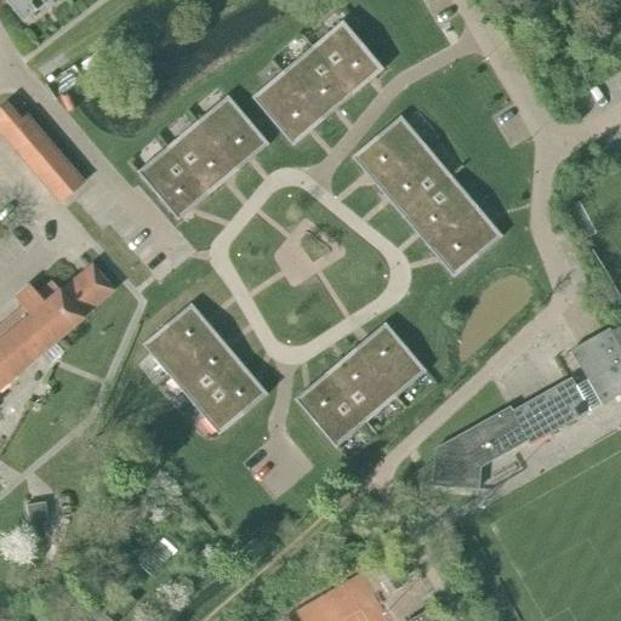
[(3,0),(22,23),(35,12),(29,4),(33,0),(3,0)]
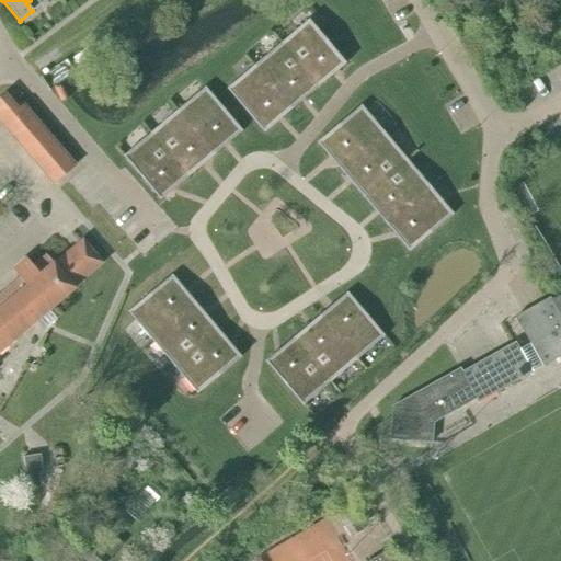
[(281,43),(318,87),(345,64),(308,20),(281,43)]
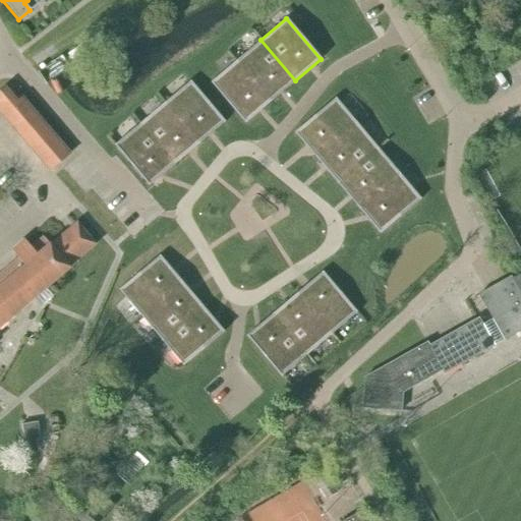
[(295,80),(261,40),(235,61),(270,103),(295,80)]
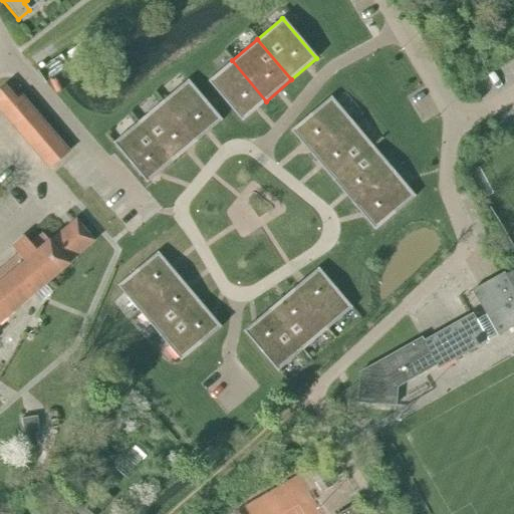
[(232,60),(207,81),(241,122),(266,101),(232,60)]
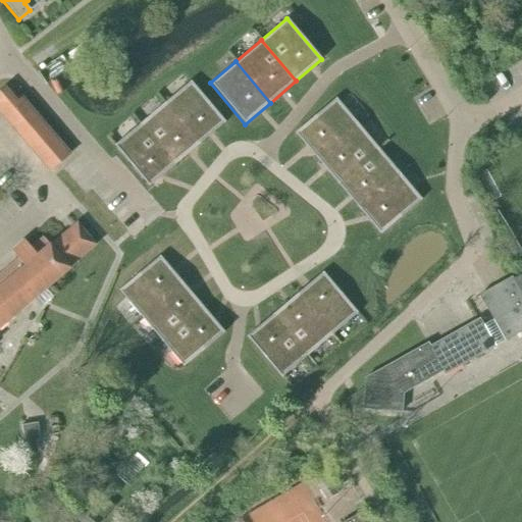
[(165,102),(200,144),(225,122),(190,81),(165,102)]
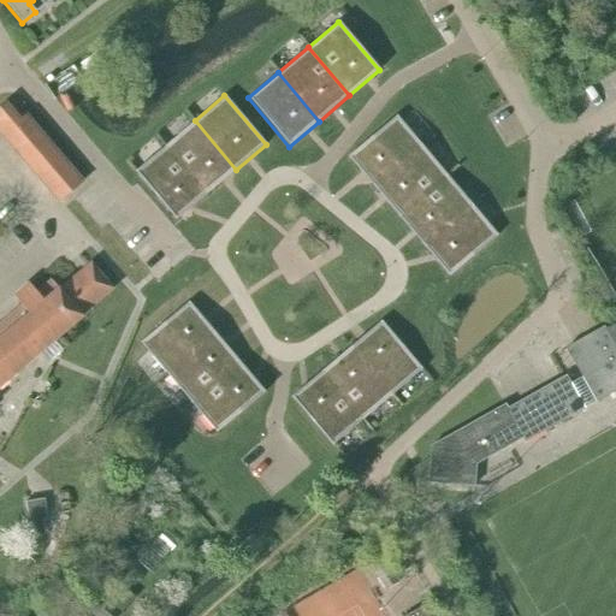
[(0,131),(3,136),(19,122),(5,105),(0,108),(0,131)]
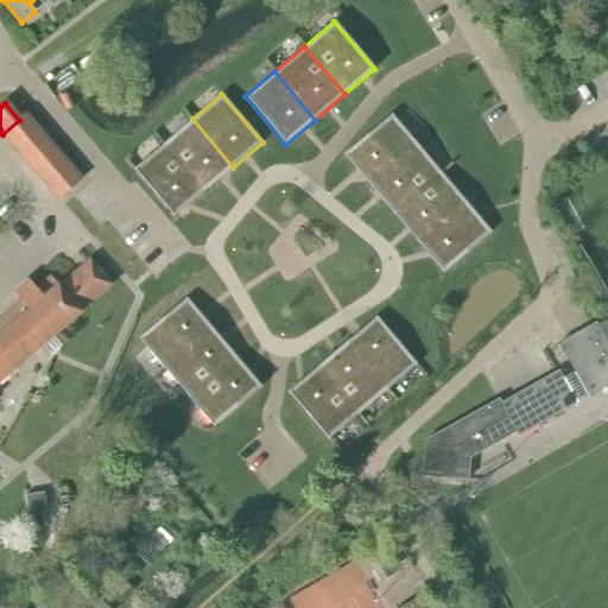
[(368,184),(416,144),(391,114),(343,154),(368,184)]
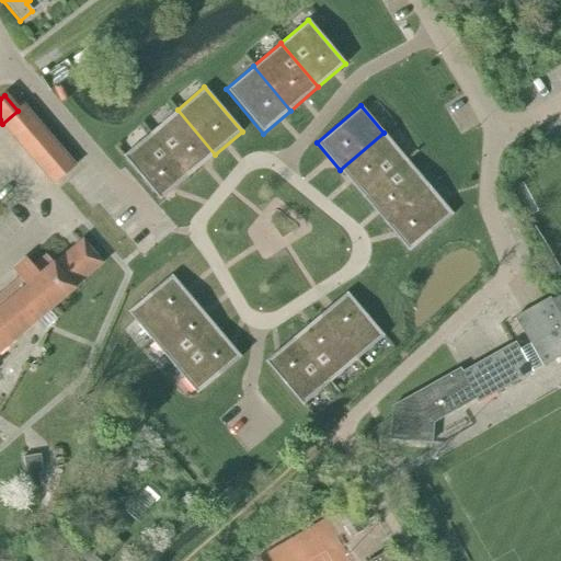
[(29,153),(48,137),(23,106),(18,111),(2,124),(29,153)]
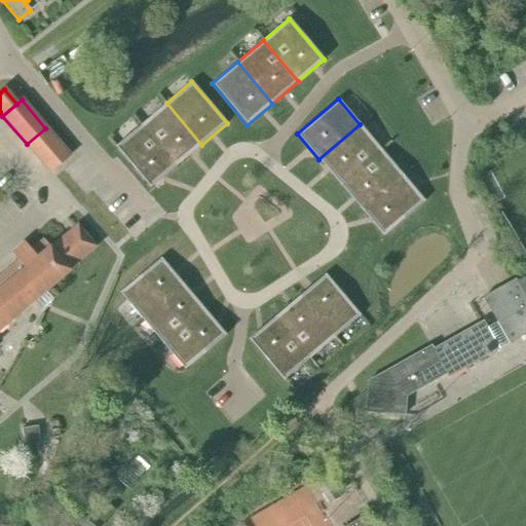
[(141,125),(176,166),(201,145),(166,103),(141,125)]
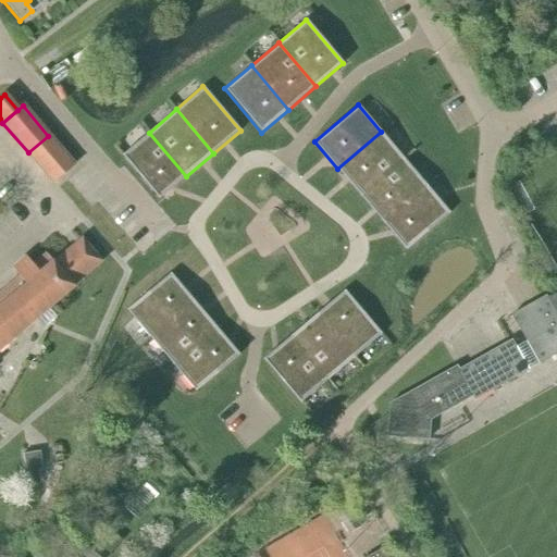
[(381,132),(337,169),(360,196),(404,159),(381,132)]
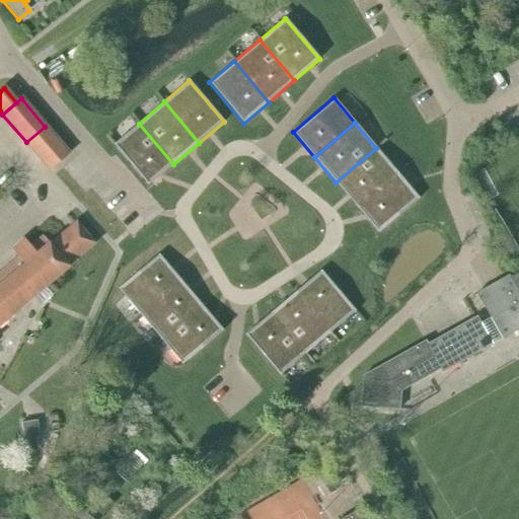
[(173,164),(139,124),(113,145),(148,186),(173,164)]
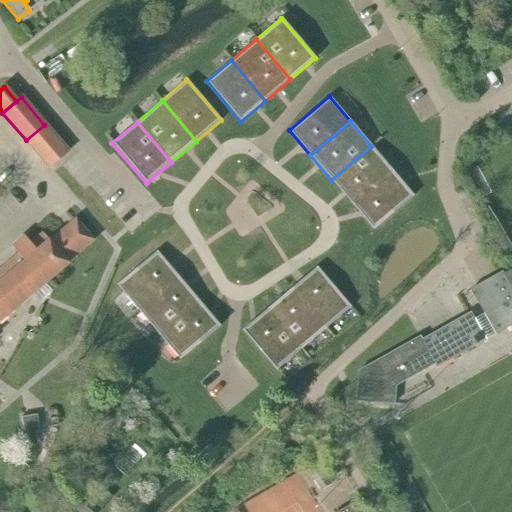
[(44,125),(26,140),(49,167),(67,152),(44,125)]
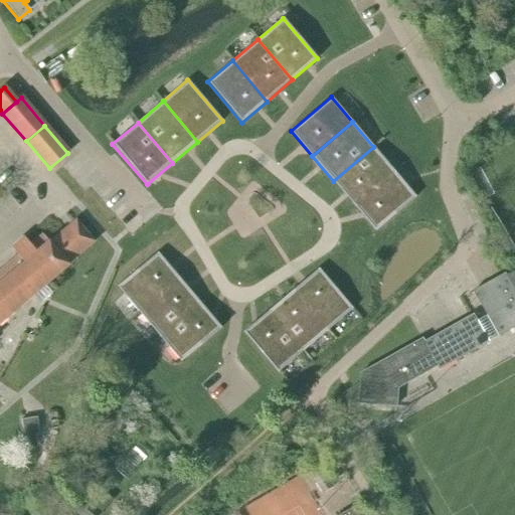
[(373,147),(333,181),(354,206),(394,172),(373,147)]
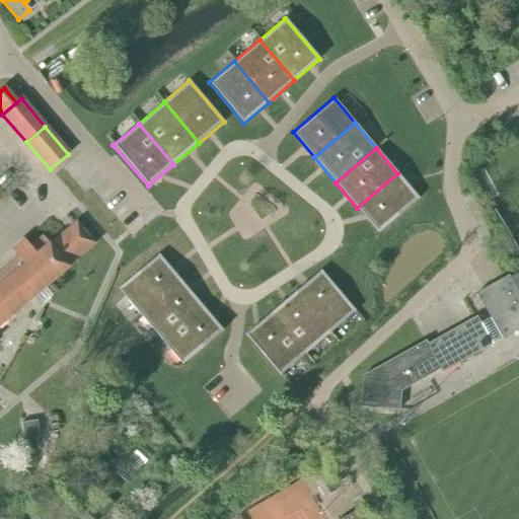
[(397,173),(357,208),(378,233),(419,199),(397,173)]
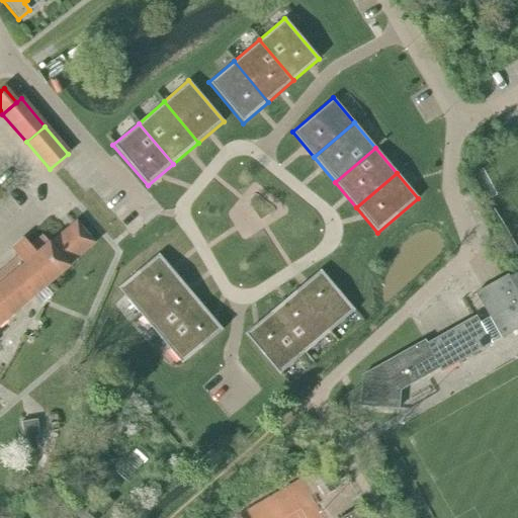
[(18,256),(0,271),(0,324),(68,266),(67,265),(92,243),(76,223),(51,245),(42,235),(29,246),(23,239),(11,249),(18,256)]
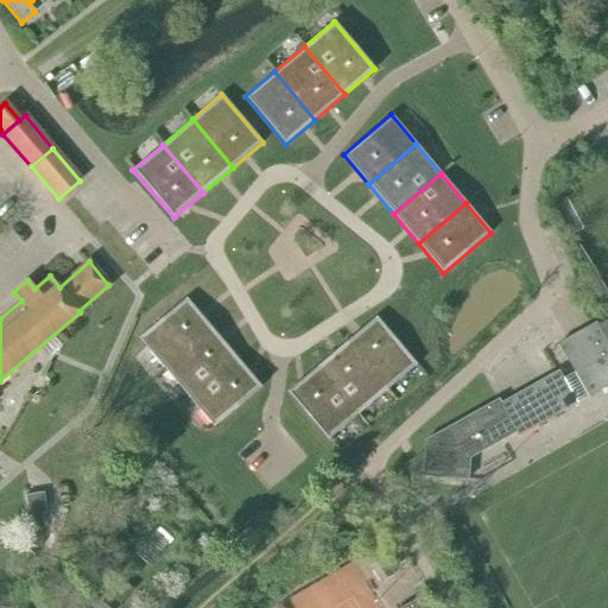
[(138,339),(163,368),(211,328),(187,298),(138,339)]
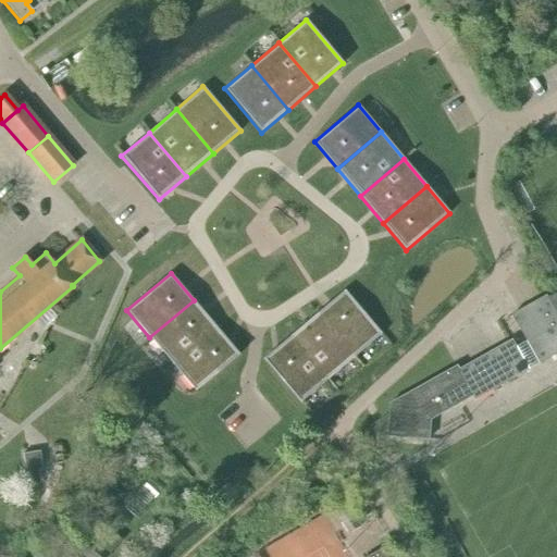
[(556,287),(510,314),(539,364),(556,354),(556,287)]
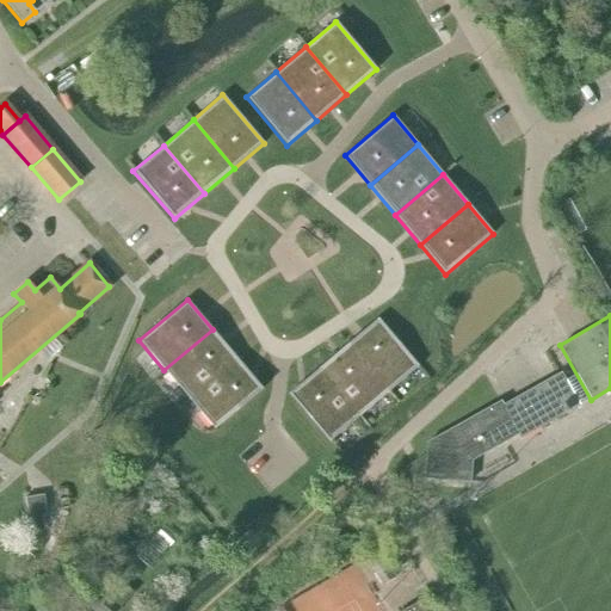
[(347,344),(388,392),(418,366),(377,319),(347,344)]
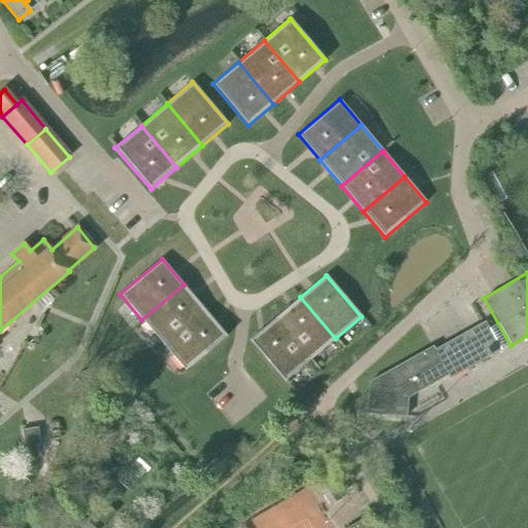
[(141,320),(163,345),(205,310),(184,285),(141,320)]
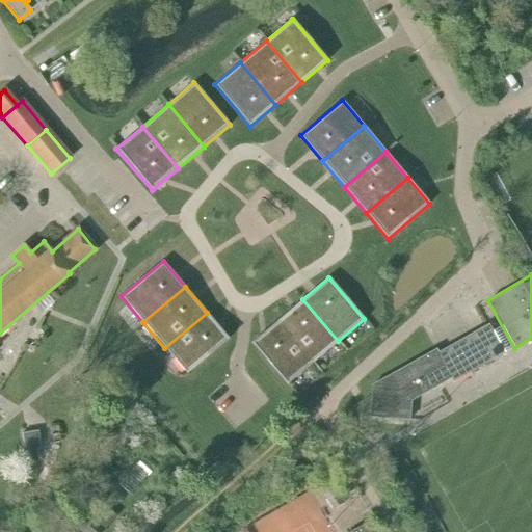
[(46,294),(33,304),(42,314),(47,310),(54,303),(46,294)]
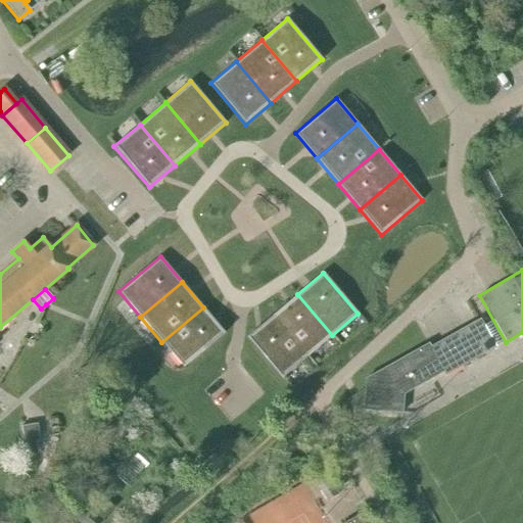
[(332,335),(297,294),(272,316),(306,357),(332,335)]
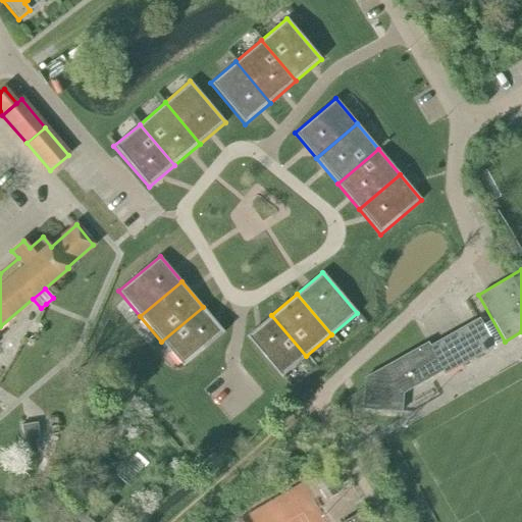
[(224,332),(203,307),(161,342),(183,367),(224,332)]
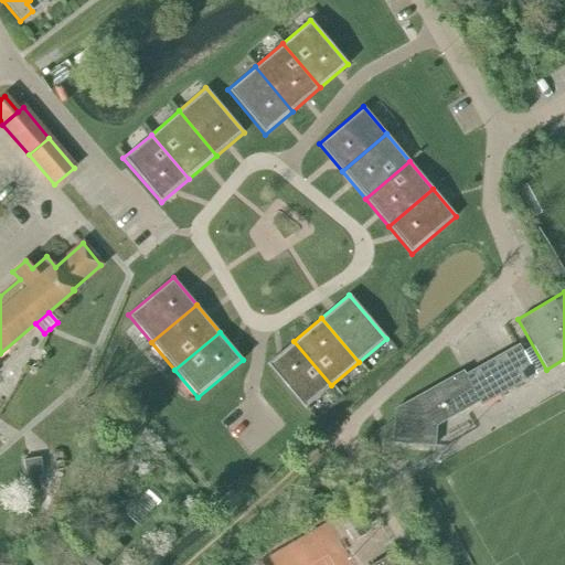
[(331,385),(294,341),(266,364),(304,408),(331,385)]
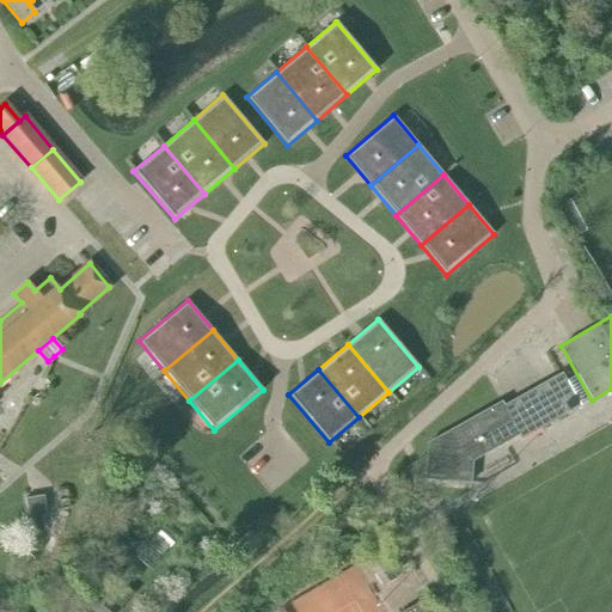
[(520,440),(579,407),(561,374),(503,407),(501,403),(428,444),(426,479),(470,483),(470,482),(469,482),(470,463),(505,444),(503,440),(516,433),(520,440)]
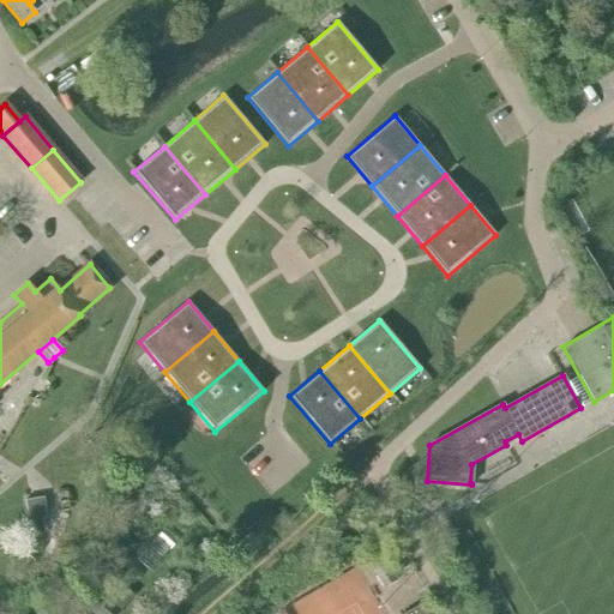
[(25,500),(28,513),(30,513),(46,511),(43,498),(28,500),(25,500)]
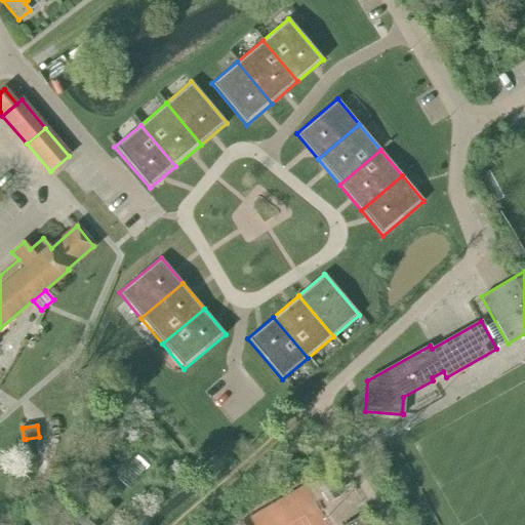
[(327,503),(339,496),(325,472),(314,479),(327,503)]
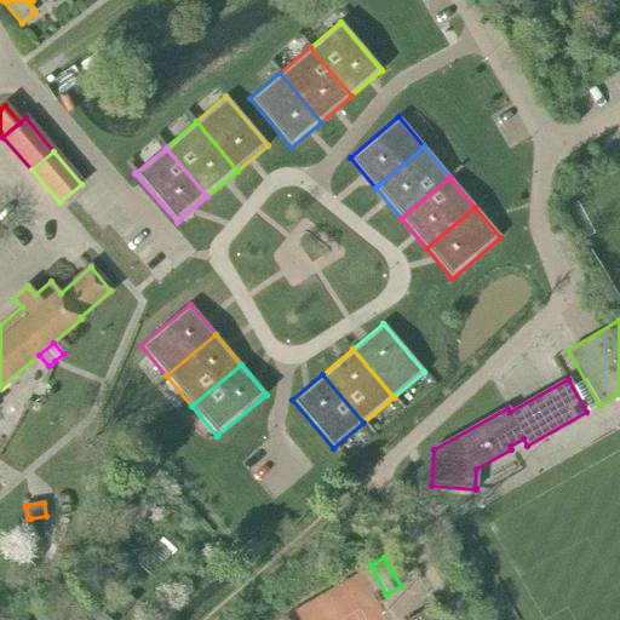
[(432,619),(428,609),(408,619),(432,619)]
